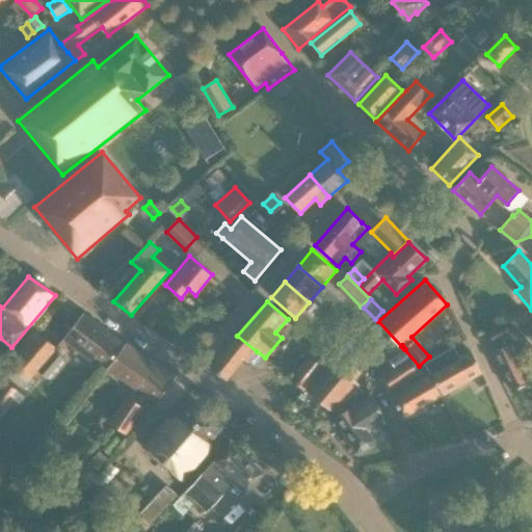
[(91,362),(96,356),(107,366),(124,344),(83,313),(62,340),(91,362)]
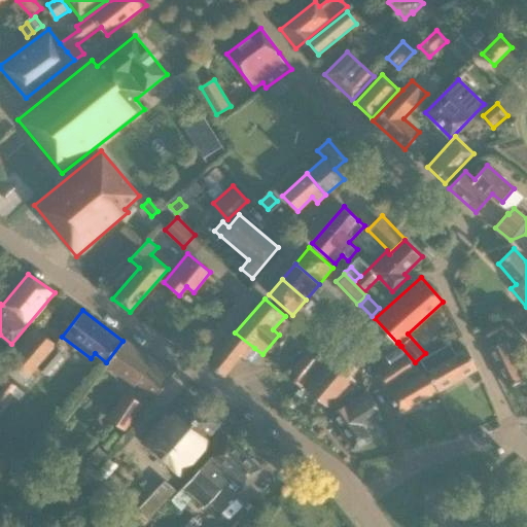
[(526,373),(519,355),(511,338),(508,339),(505,332),(505,331),(500,320),(484,328),(489,340),(491,340),(494,346),(489,349),(507,387),(524,379),(524,377),(526,375),(526,373)]
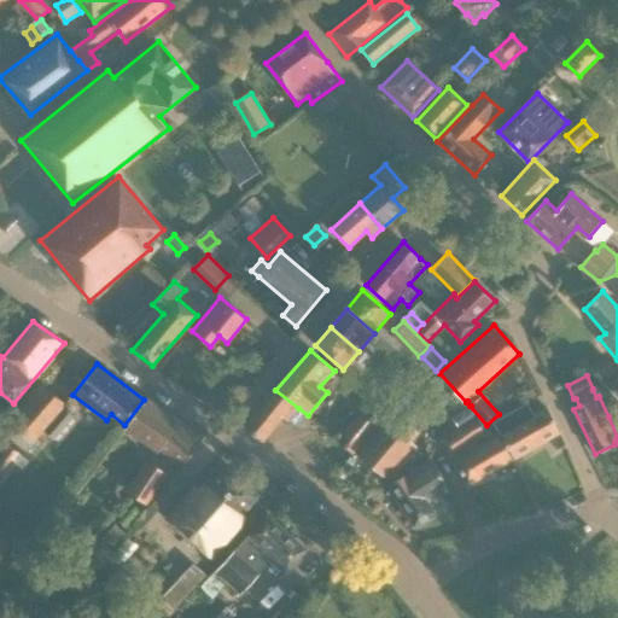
[(34,439),(35,442),(45,432),(65,408),(68,407),(39,382),(7,415),(19,426),(34,439)]
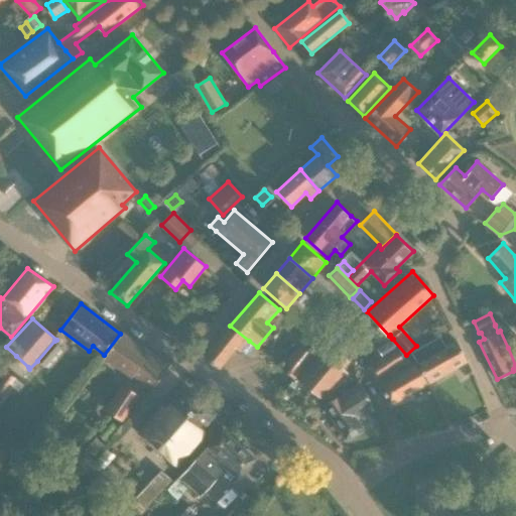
[(240,352),(249,341),(230,326),(204,356),(220,369),(236,348),(240,352)]
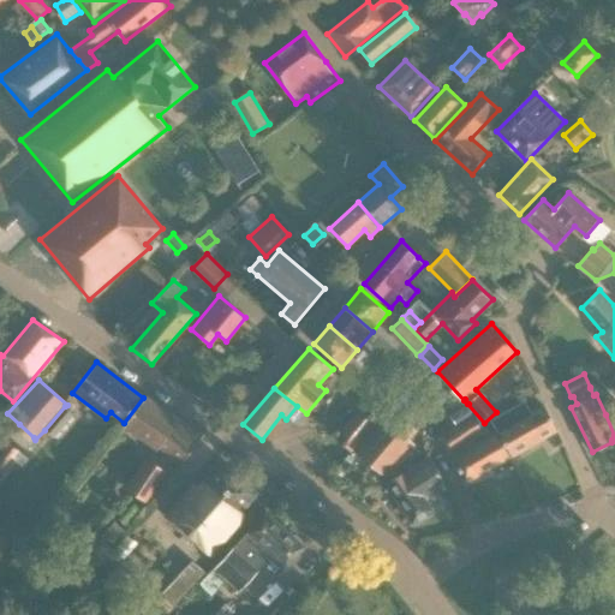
[(160,447),(183,463),(203,436),(147,396),(124,427),(157,449),(160,447)]
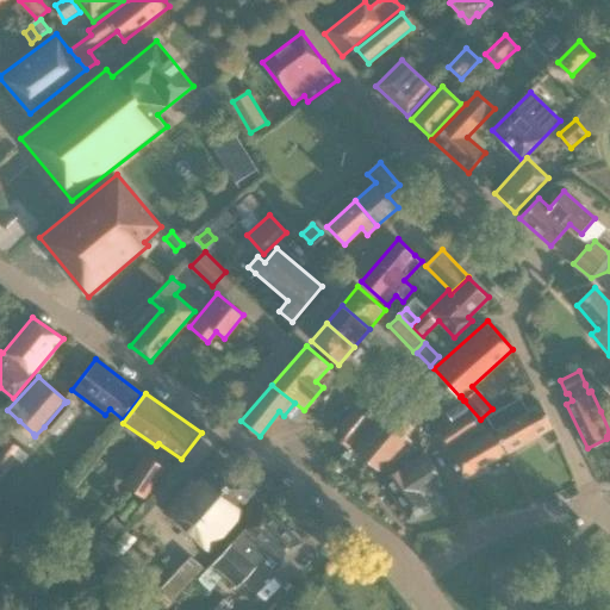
[(400,394),(391,404),(390,404),(352,448),(384,474),(411,441),(406,436),(415,425),(403,415),(411,406),(400,394)]
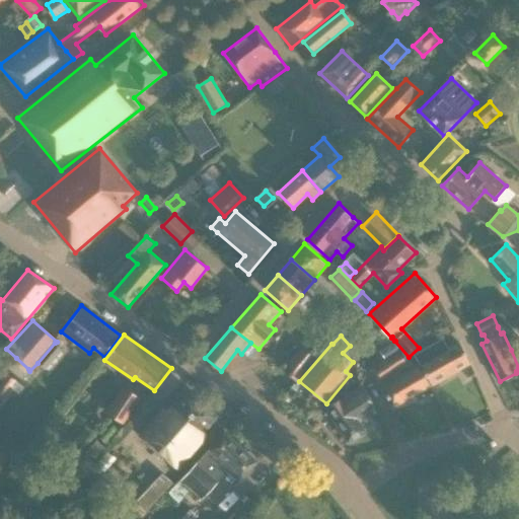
[(415,355),(432,385),(471,363),(460,343),(448,349),(443,339),(415,355)]
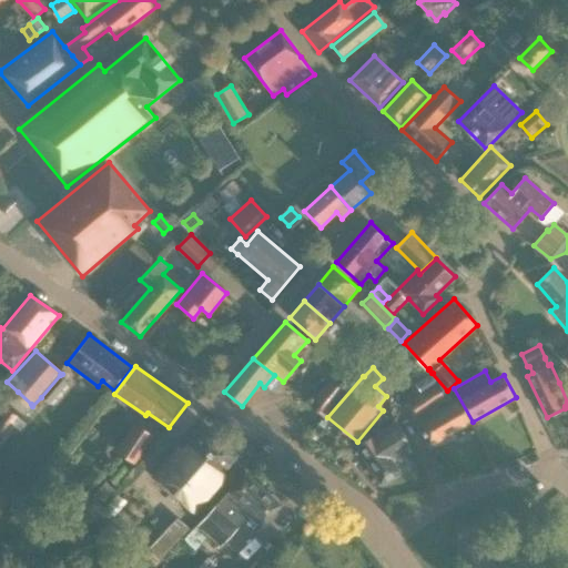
[(416,384),(423,393),(437,383),(432,374),(416,384)]
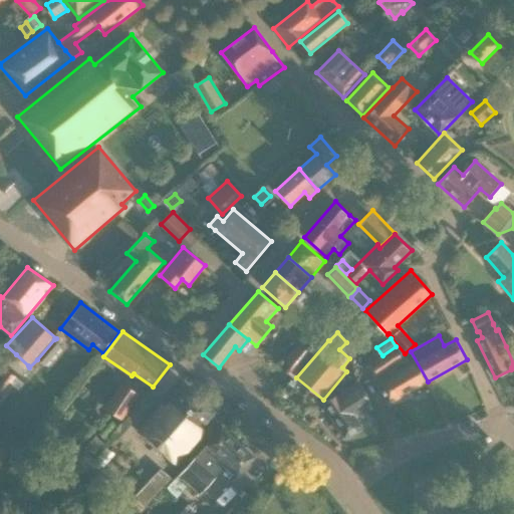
[(44,365),(61,346),(54,339),(37,359),(44,365)]
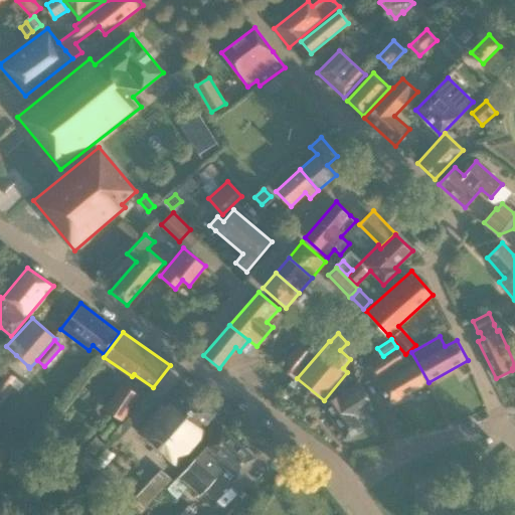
[(281,367),(295,378),(314,356),(300,345),(281,367)]
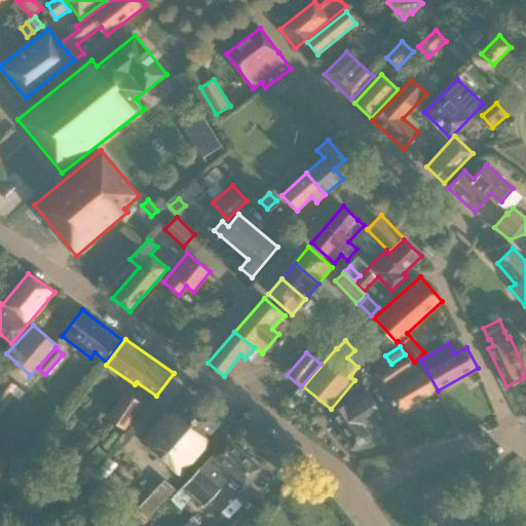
[(425,370),(406,381),(402,376),(416,369),(407,354),(377,374),(399,413),(437,390),(425,370)]
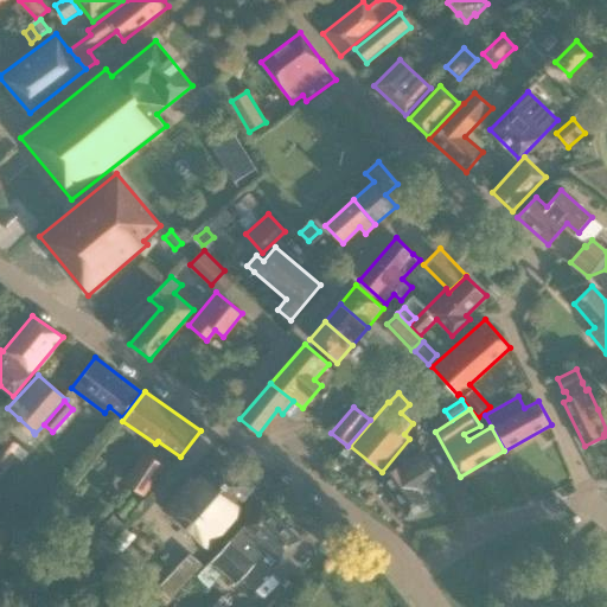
[(23,443),(33,432),(19,419),(8,430),(23,443)]
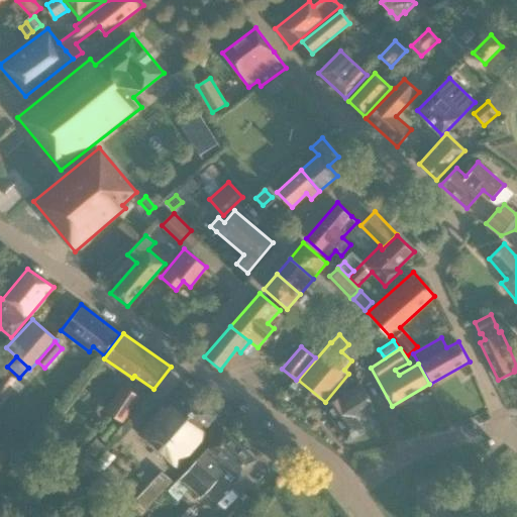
[(0,376),(0,397),(16,379),(5,371),(0,376)]
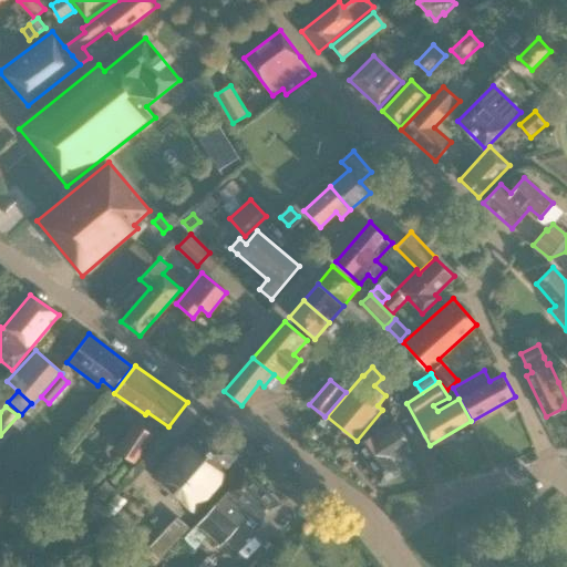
[(410,444),(397,421),(357,445),(381,483),(399,471),(390,456),(410,444)]
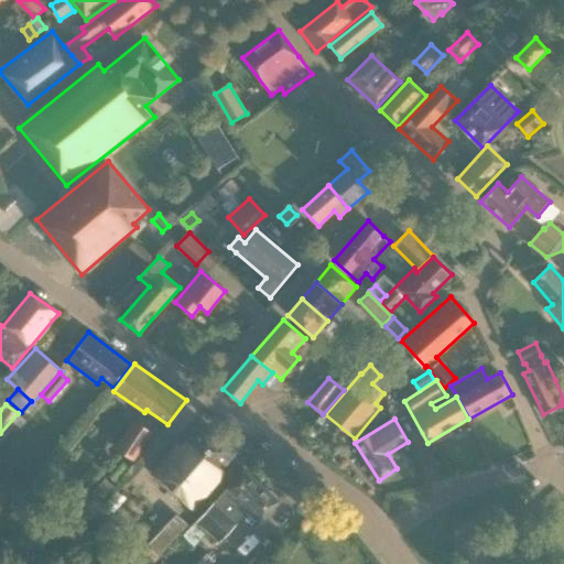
[(115,447),(137,463),(155,435),(134,420),(115,447)]
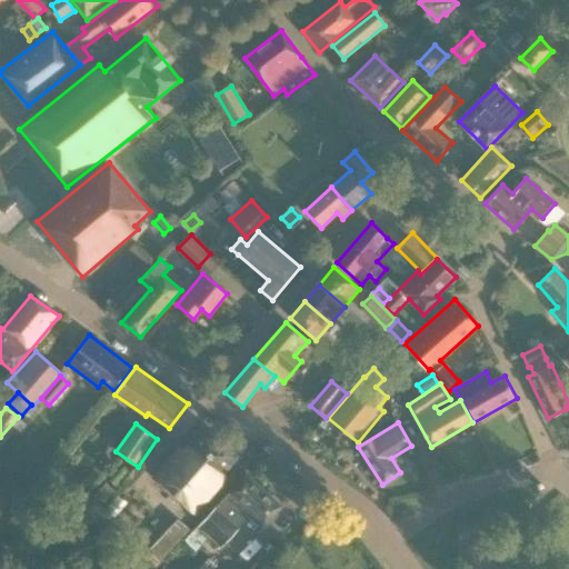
[(225,473),(239,457),(201,425),(155,478),(196,513),(228,476),(225,473)]
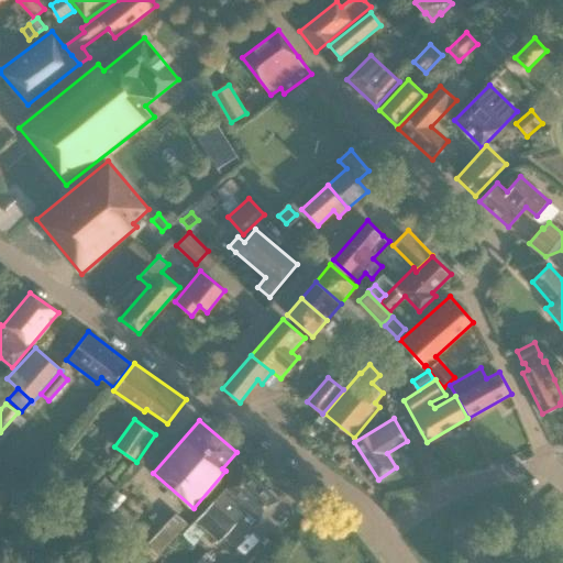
[(117,483),(129,470),(122,463),(110,476),(117,483)]
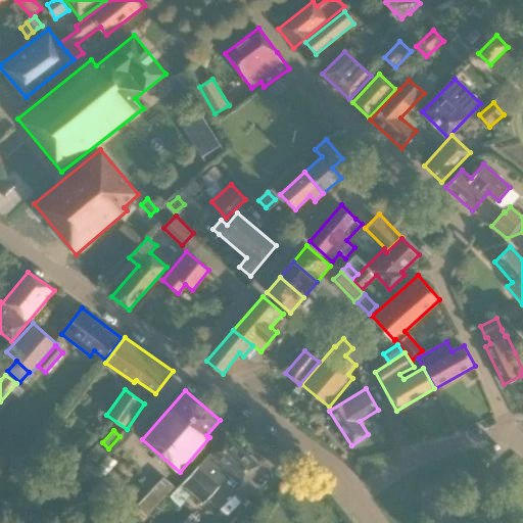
[(229,475),(240,486),(259,466),(227,436),(198,467),(220,486),(229,475)]
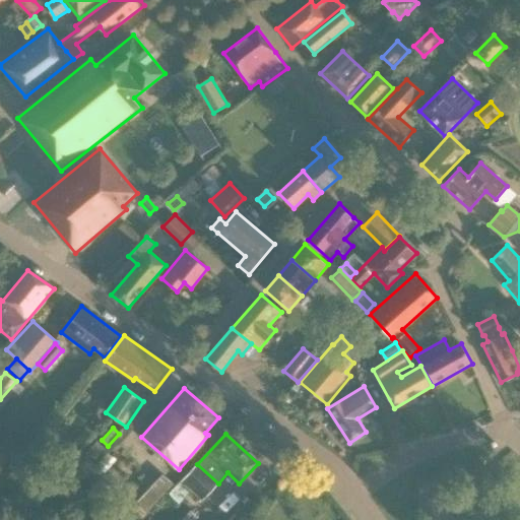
[(93,461),(105,448),(96,442),(85,454),(93,461)]
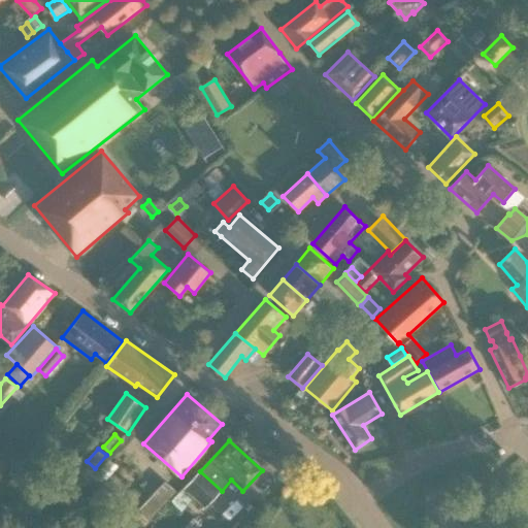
[(102,484),(118,467),(109,460),(94,476),(102,484)]
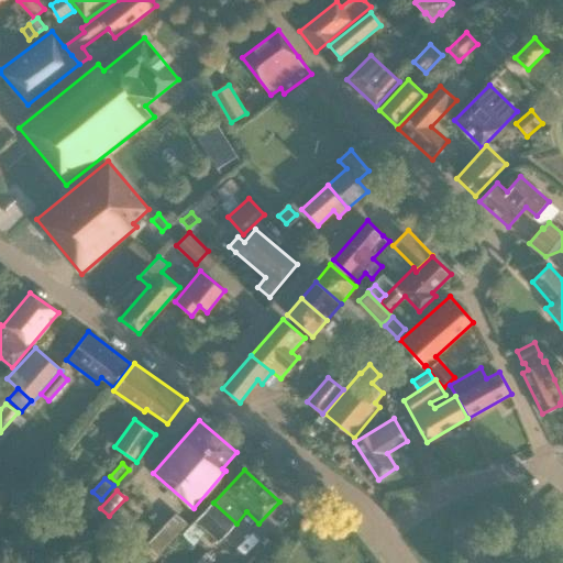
[(200,517),(212,504),(207,497),(194,511),(200,517)]
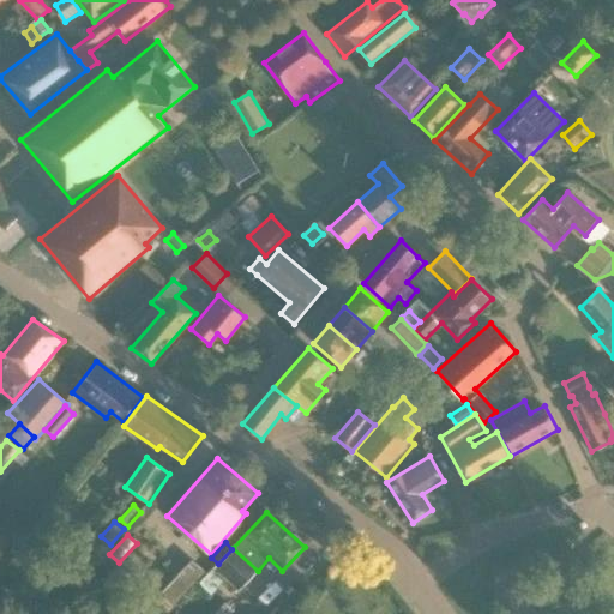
[(240,590),(258,571),(233,548),(232,549),(218,564),(215,567),(240,590)]
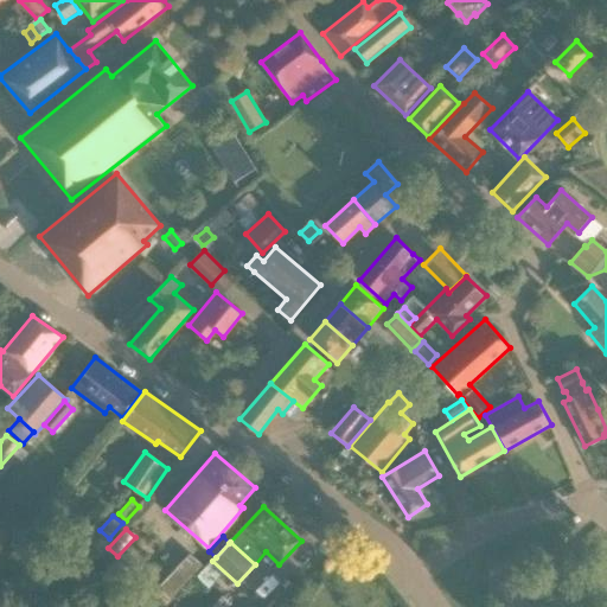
[(159,588),(172,600),(203,566),(191,554),(159,588)]
